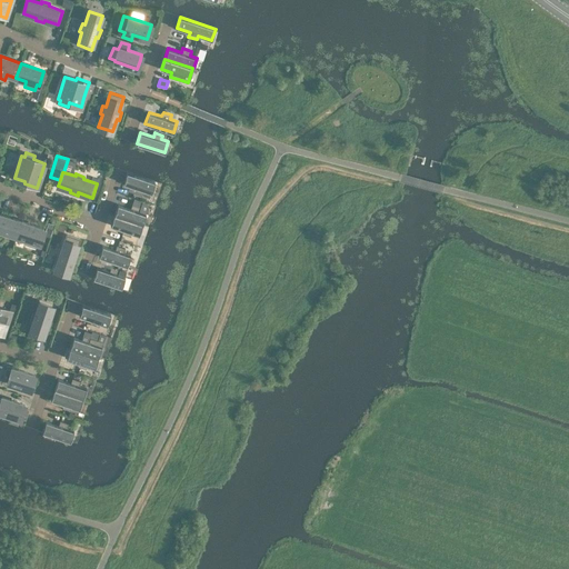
[(127,172),(123,183),(129,185),(128,189),(132,190),(132,192),(138,193),(149,198),(151,192),(155,181),(127,172)]
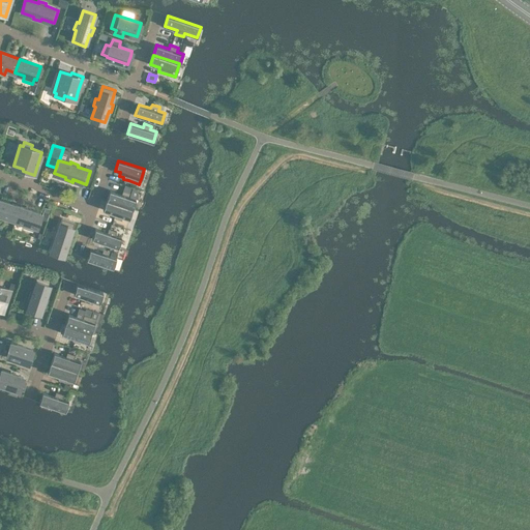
[(110,190),(107,200),(133,209),(133,208),(136,199),(129,197),(131,193),(123,190),(122,194),(110,190)]
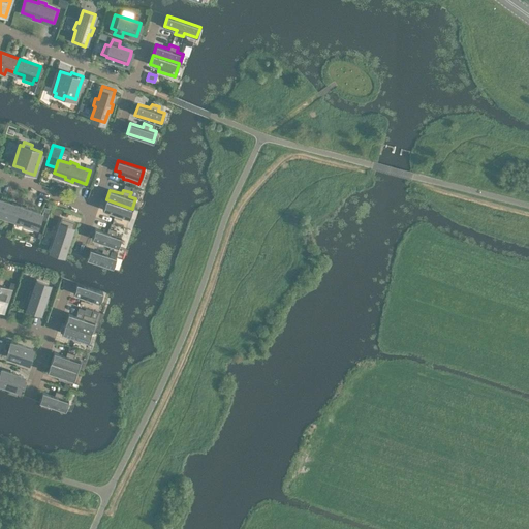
[(0,198),(0,213),(16,219),(20,206),(0,198)]
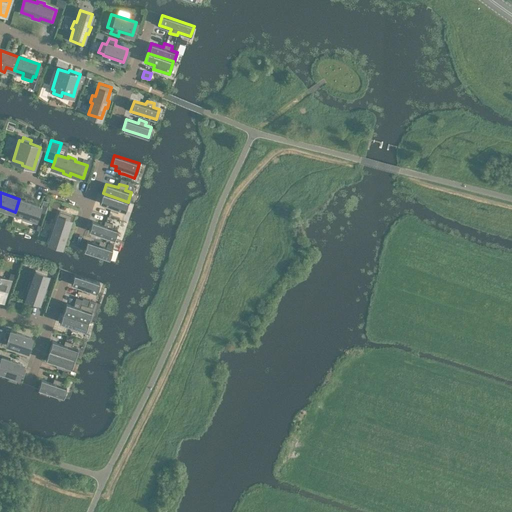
[(119,209),(125,211),(128,202),(103,193),(102,193),(99,203),(111,206),(110,210),(118,213),(119,209)]
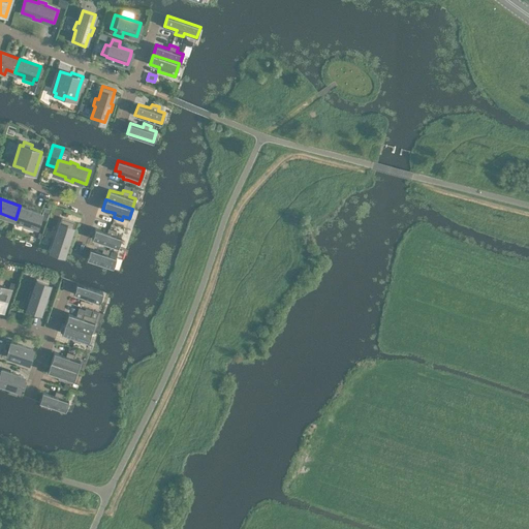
[(36,226),(40,213),(20,206),(16,219),(25,222),(23,227),(33,230),(34,225),(36,226)]
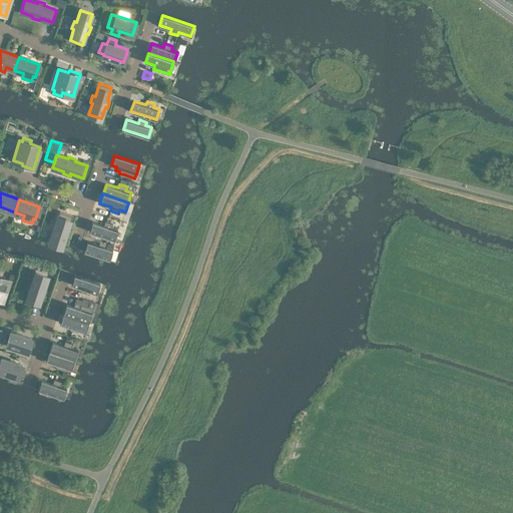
[(68,227),(72,215),(60,211),(55,223),(53,223),(51,230),(53,230),(49,242),(62,246),(66,235),(68,235),(70,228),(68,227)]
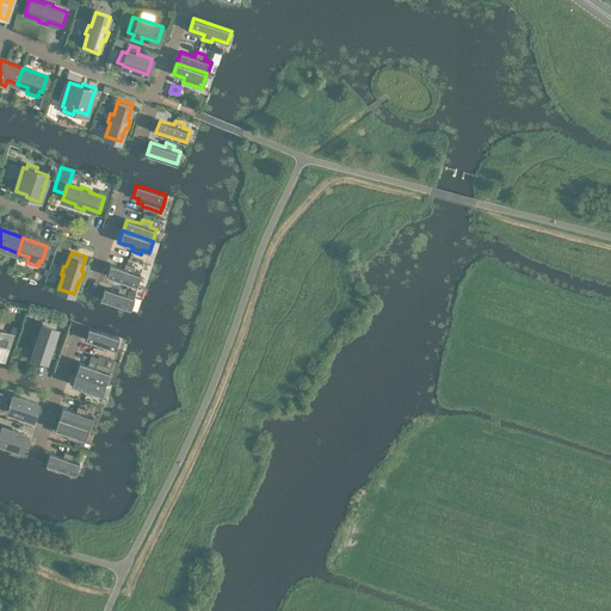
[(110,264),(106,276),(136,285),(140,273),(133,271),(135,266),(125,264),(124,269),(110,264)]
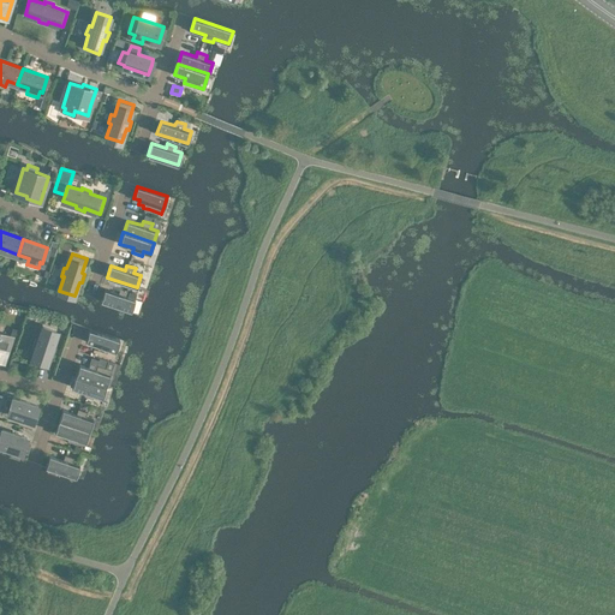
[(105,288),(101,300),(131,310),(135,298),(127,296),(130,292),(120,288),(119,293),(105,288)]
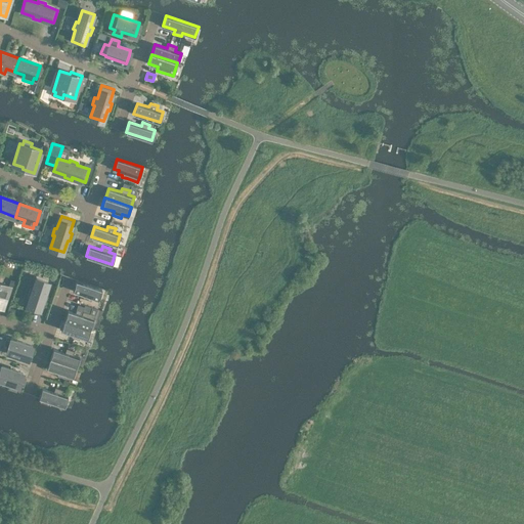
[(49,282),(36,278),(32,291),(30,290),(28,297),(30,298),(26,309),(39,313),(43,302),(45,302),(47,295),(45,295),(49,282)]
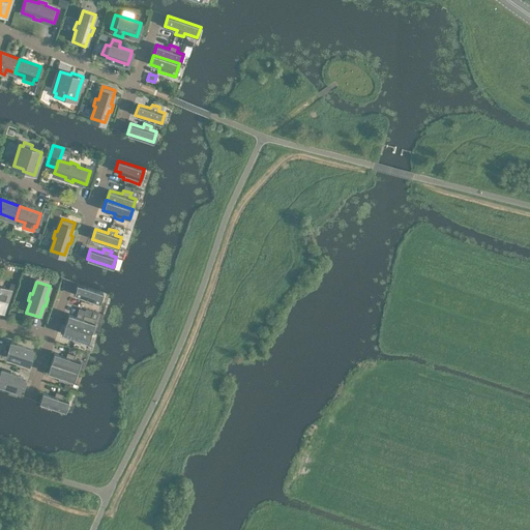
[(104,292),(77,284),(74,294),(86,298),(84,301),(92,304),(93,300),(99,302),(104,292)]
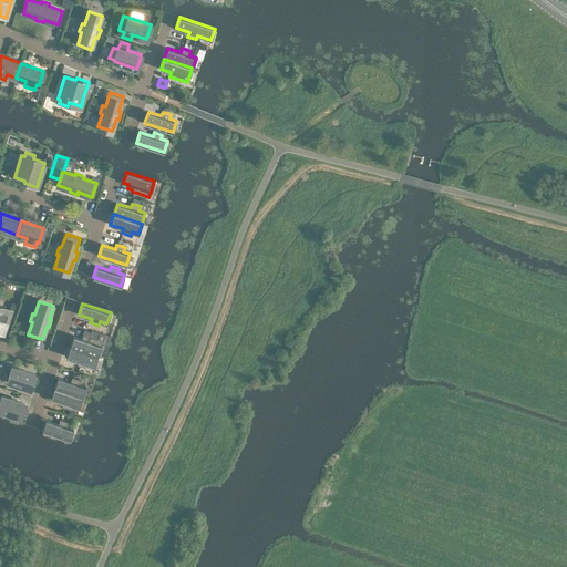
[(0,332),(2,333),(10,309),(0,305),(0,332)]
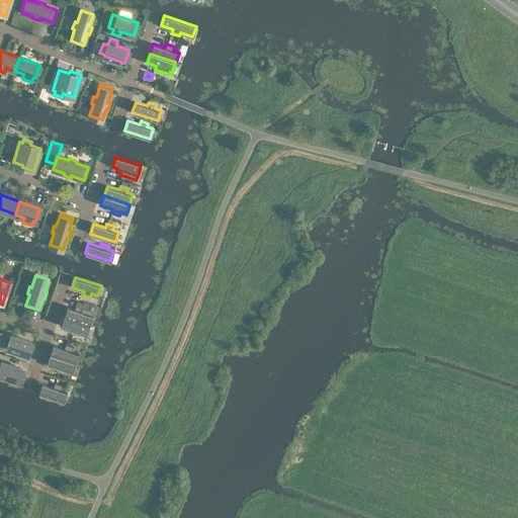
[(64,316),(64,317),(89,325),(89,324),(90,325),(94,311),(96,306),(92,304),(84,301),(84,304),(77,300),(76,305),(80,307),(79,311),(67,307),(64,316)]
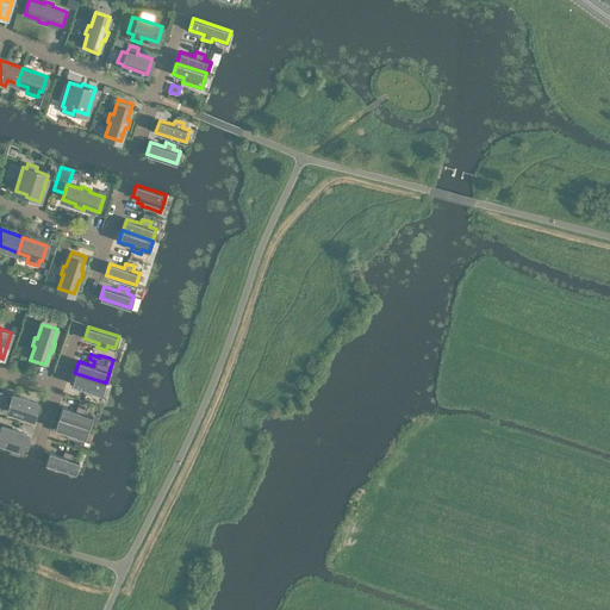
[(75,372),(72,384),(85,388),(83,392),(93,396),(94,391),(101,393),(105,383),(75,373),(75,372)]
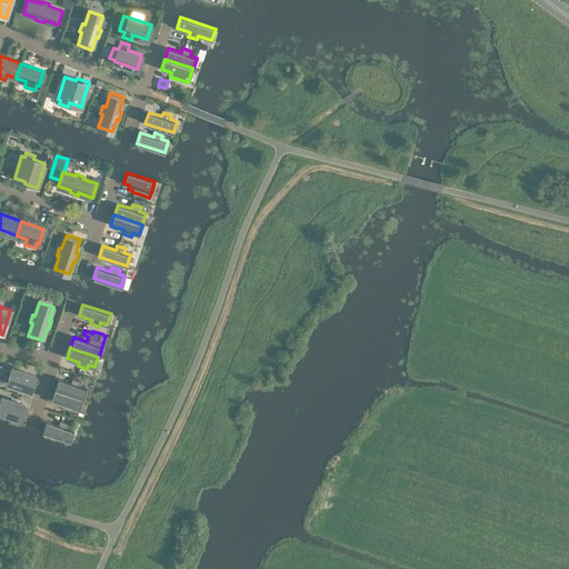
[(7,382),(30,389),(35,375),(12,367),(11,369),(6,368),(2,378),(8,380),(7,382)]
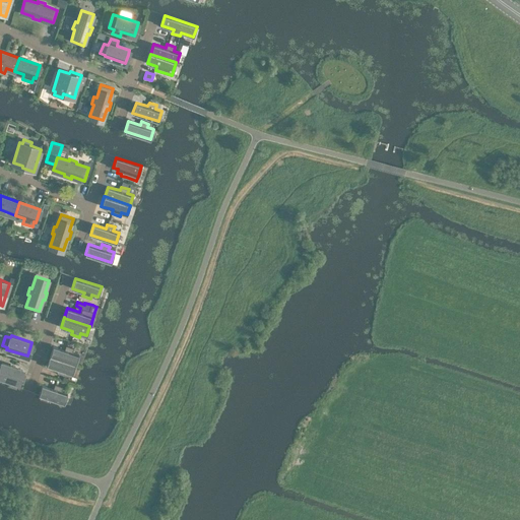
[(75,364),(79,354),(73,352),(74,348),(66,345),(65,349),(53,345),(50,355),(75,364)]
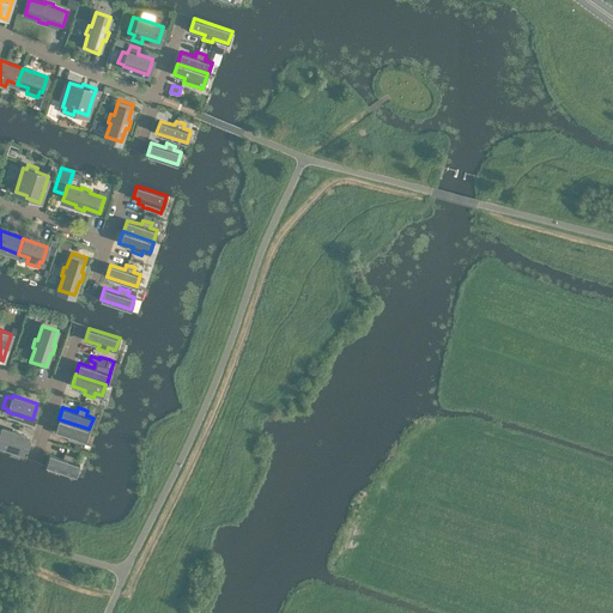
[(78,438),(85,441),(89,429),(59,419),(55,430),(68,435),(67,439),(77,442),(78,438)]
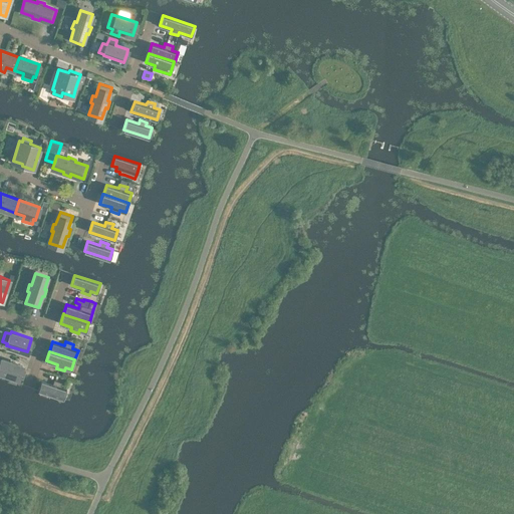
[(0,359),(0,371),(18,378),(18,377),(23,379),(26,370),(21,369),(22,365),(2,358),(1,360),(0,359)]
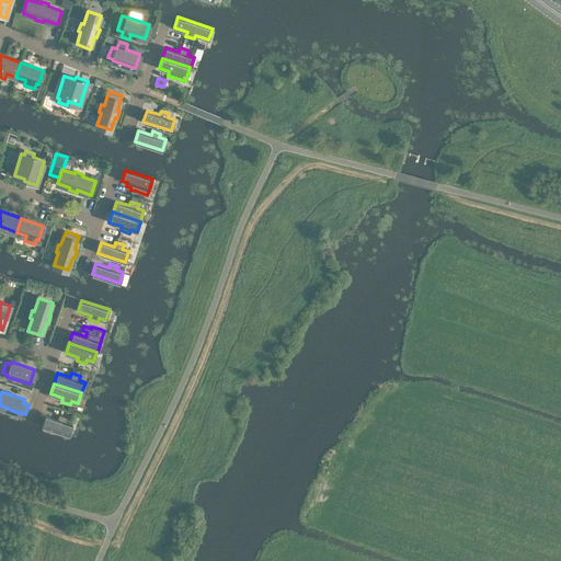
[(45,414),(43,421),(42,425),(69,435),(72,424),(66,422),(68,418),(59,414),(58,419),(45,414)]
